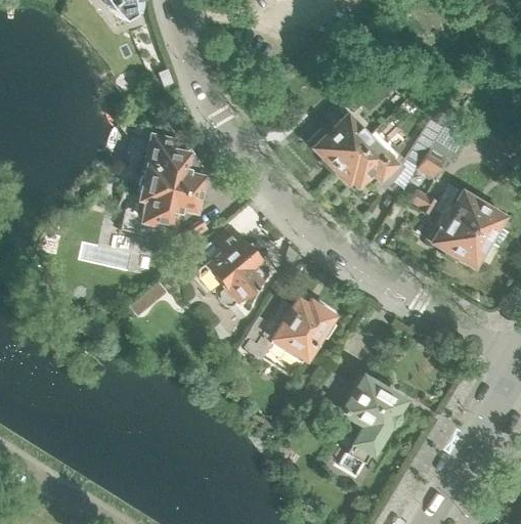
[(104,0),(106,2),(114,11),(123,19),(135,13),(137,10),(139,5),(139,0),(104,0)]
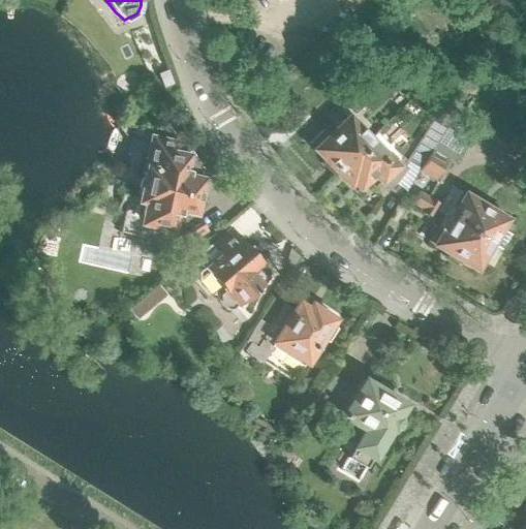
[(328,160),(339,172),(375,136),(353,113),(343,123),(328,137),(321,131),(310,142),(328,160)]
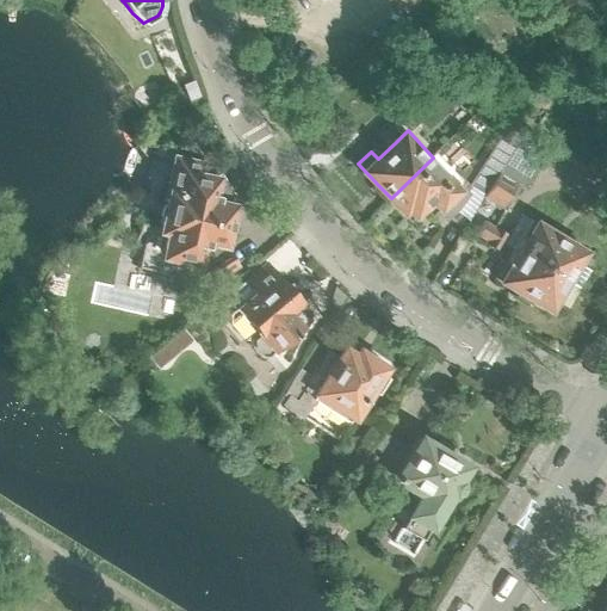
[(472,185),(488,195),(501,172),(518,144),(505,133),(472,185)]
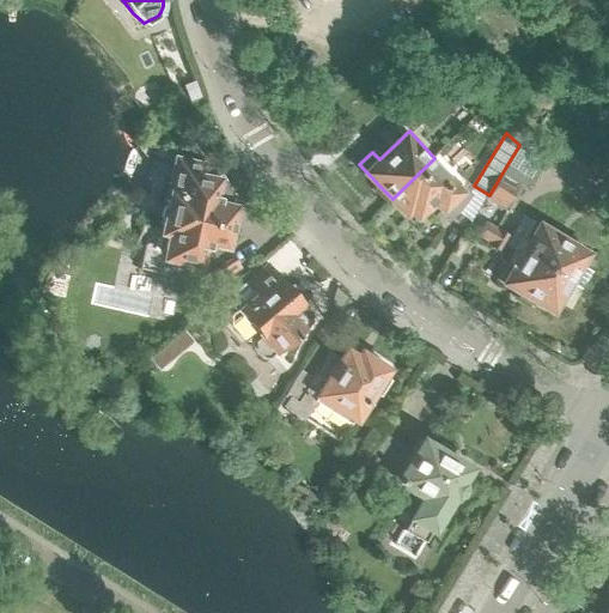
[(434,158),(393,199),(405,212),(413,220),(426,208),(434,217),(442,208),(451,219),(460,211),(469,200),(473,195),(464,186),(463,187),(434,158)]
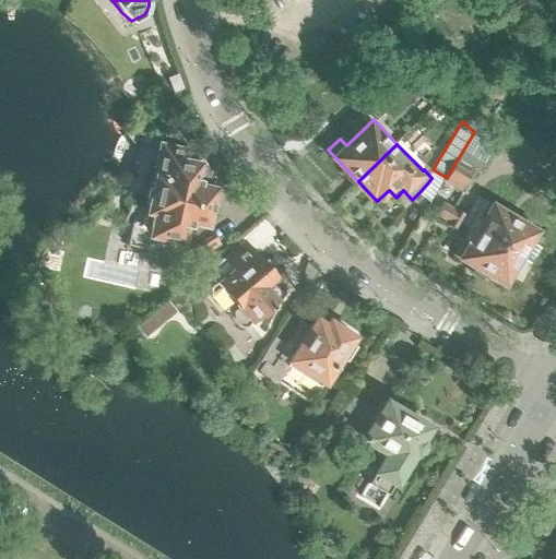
[(206,223),(214,191),(221,187),(203,159),(197,164),(188,162),(190,152),(163,146),(149,210),(138,207),(132,229),(143,232),(141,245),(172,251),(175,238),(181,240),(193,259),(219,242),(206,223)]
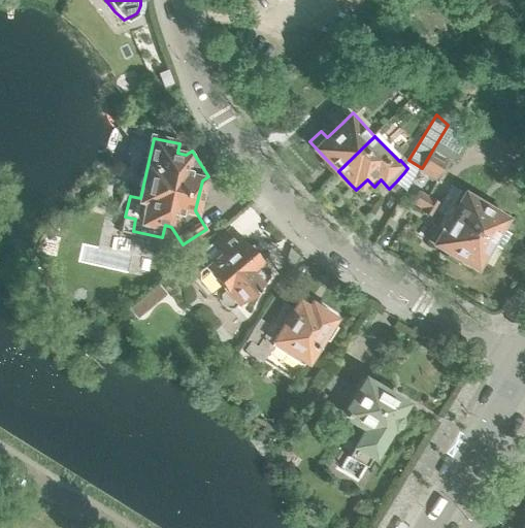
[(433,149),(422,168),(420,170),(439,182),(453,160),(433,149)]
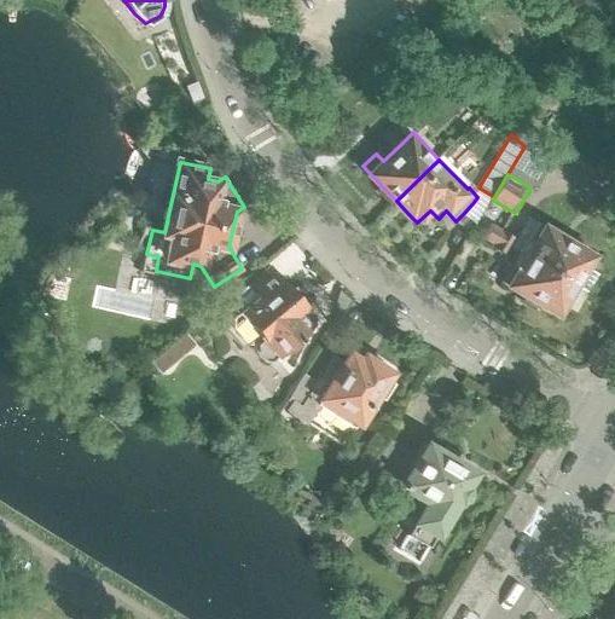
[(509,254),(514,247),(499,238),(504,230),(494,224),(486,238),(495,243),(494,246),(509,254)]
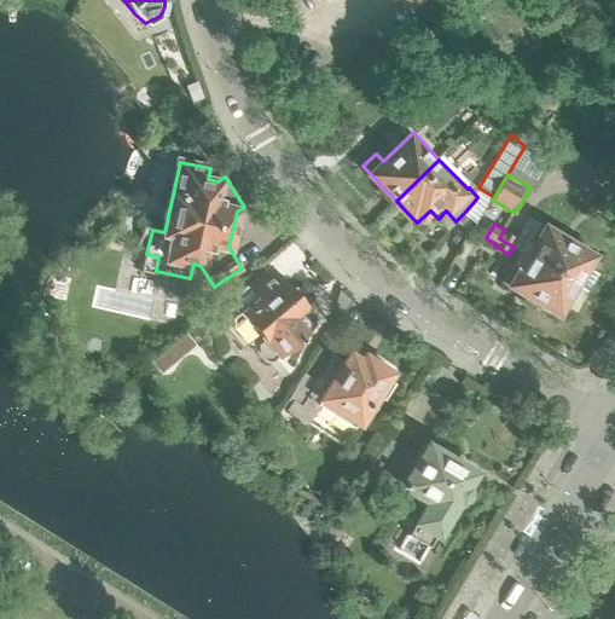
[(523,253),(576,284),(595,255),(579,246),(540,224),(523,253)]
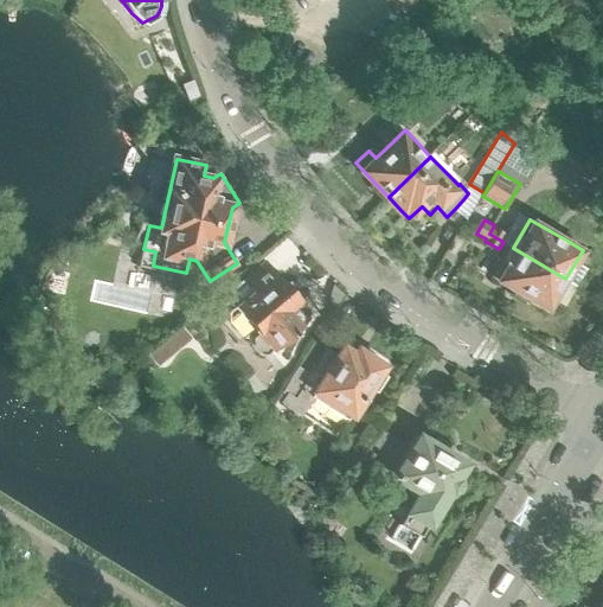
[(494,225),(489,234),(504,242),(508,234),(494,225)]
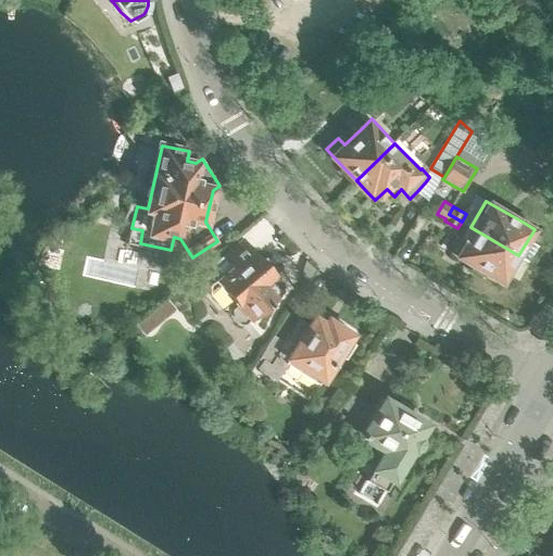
[(502,282),(518,255),(470,227),(454,254),(502,282)]
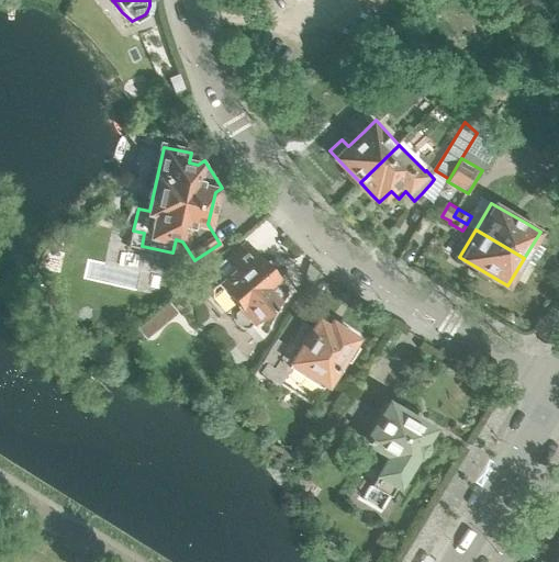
[(287,295),(275,281),(278,278),(248,243),(215,270),(224,281),(220,284),(239,308),(235,313),(235,318),(242,327),(248,328),(287,295)]
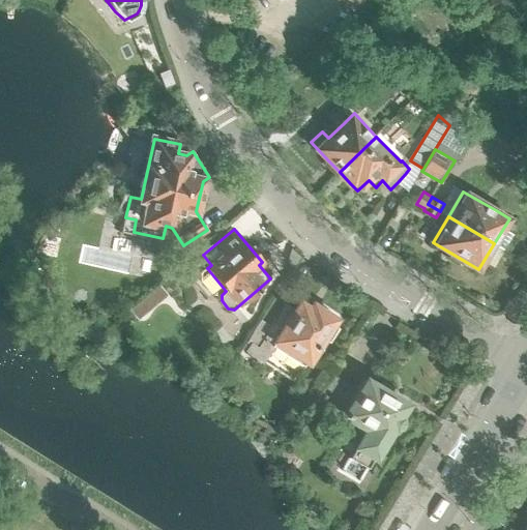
[(143,299),(130,310),(140,321),(152,312),(143,299)]
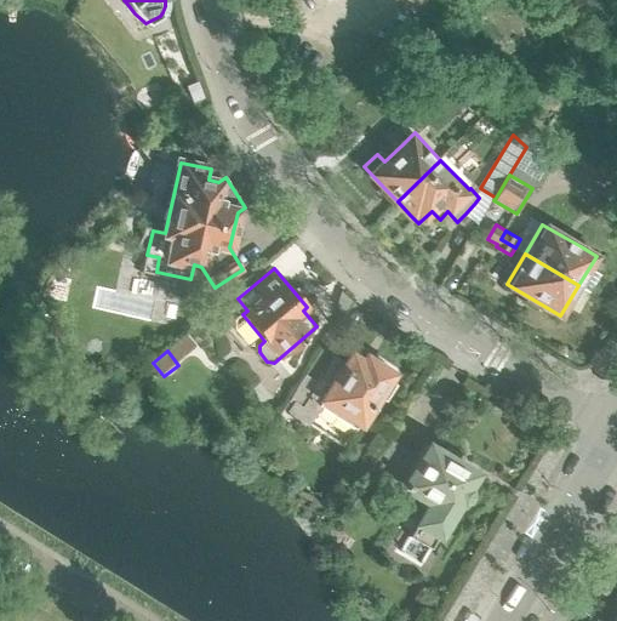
[(386,400),(396,385),(388,380),(392,374),(389,372),(387,368),(381,364),(376,364),(366,357),(363,363),(352,355),(346,363),(337,357),(323,380),(326,382),(324,387),(307,376),(290,400),(295,403),(289,411),(310,425),(323,406),(355,429),(377,396),(386,400)]
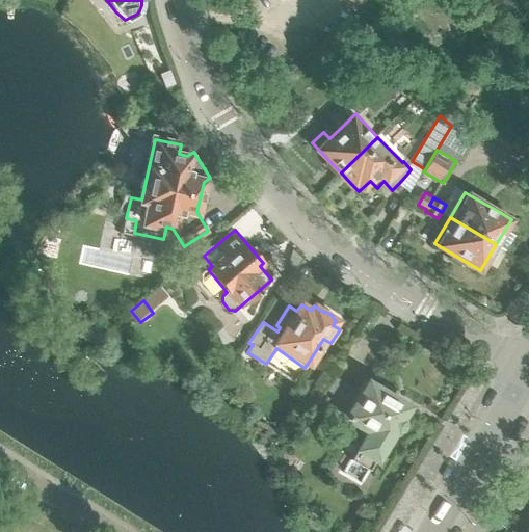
[(407,428),(408,424),(407,420),(405,416),(407,413),(405,411),(408,406),(367,381),(361,393),(337,378),(322,402),(353,422),(344,437),(360,447),(352,459),(370,471),(380,453),(385,451),(388,446),(388,442),(391,436),(392,437),(394,434),(397,434),(401,434),(404,431),(407,428)]
